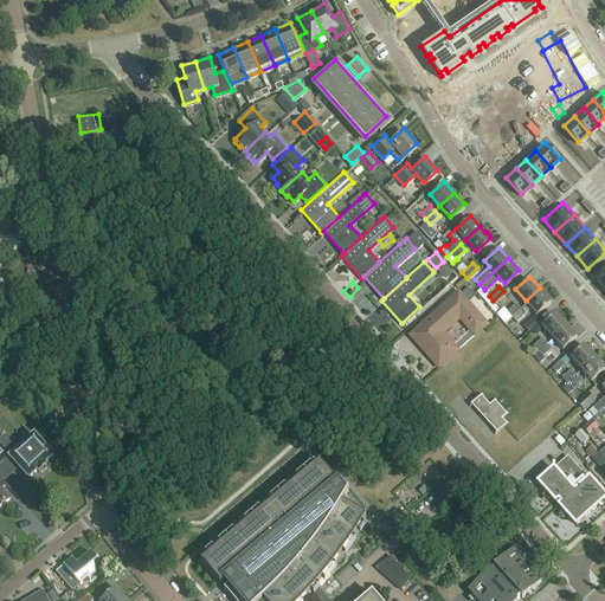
[(545,293),(540,288),(526,301),(521,305),(512,314),(516,318),(526,310),(525,310),(529,305),(536,312),(551,299),(549,298),(551,296),(547,292),(545,293)]
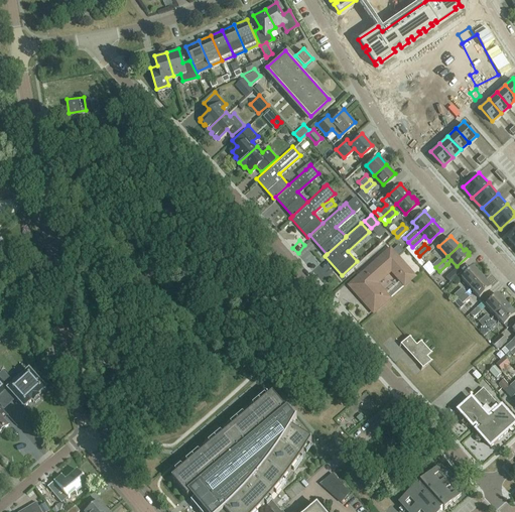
[(389,247),(349,282),(373,309),(389,295),(390,294),(378,281),(379,280),(390,270),(402,283),(403,282),(404,282),(413,273),(389,247)]
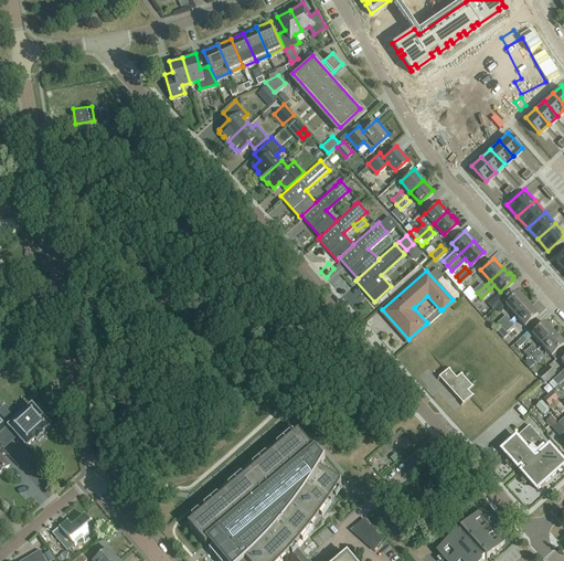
[(472,287),(477,293),(486,285),(481,281),(472,287)]
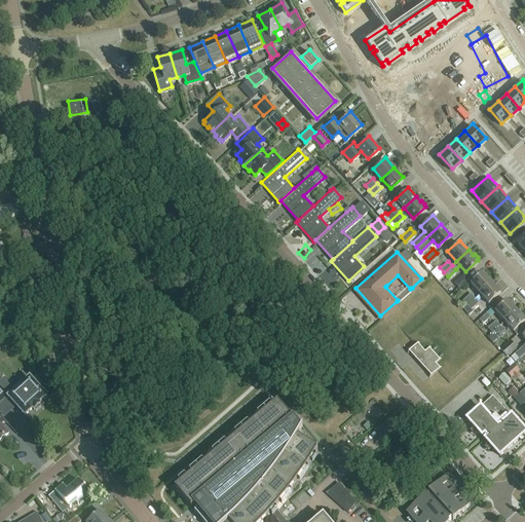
[(479,291),(491,280),(482,269),(470,281),(479,291)]
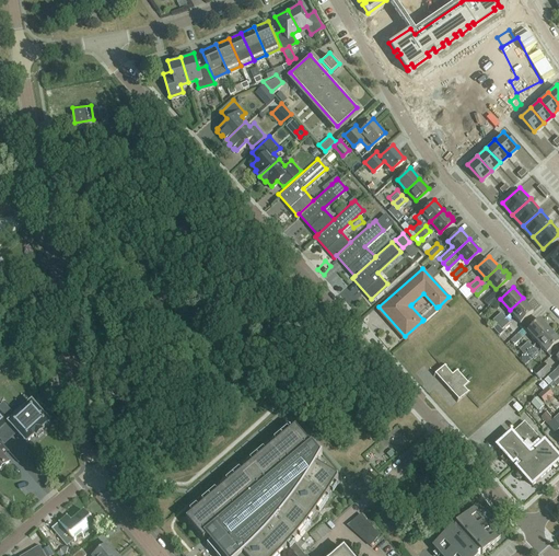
[(488,303),(498,294),(493,289),(484,298),(488,303)]
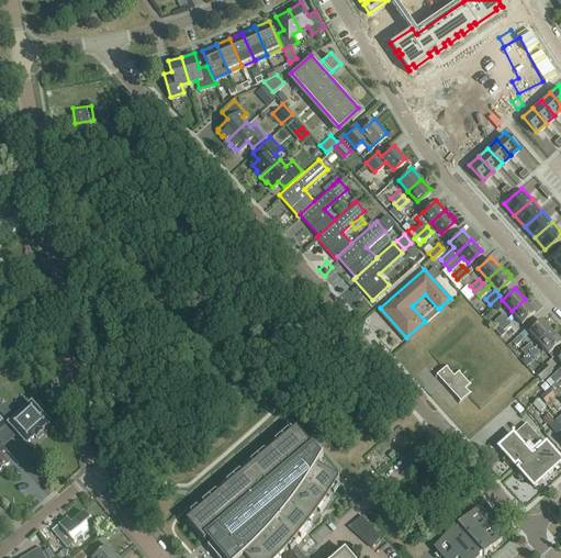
[(525,299),(512,311),(522,321),(535,310),(525,299)]
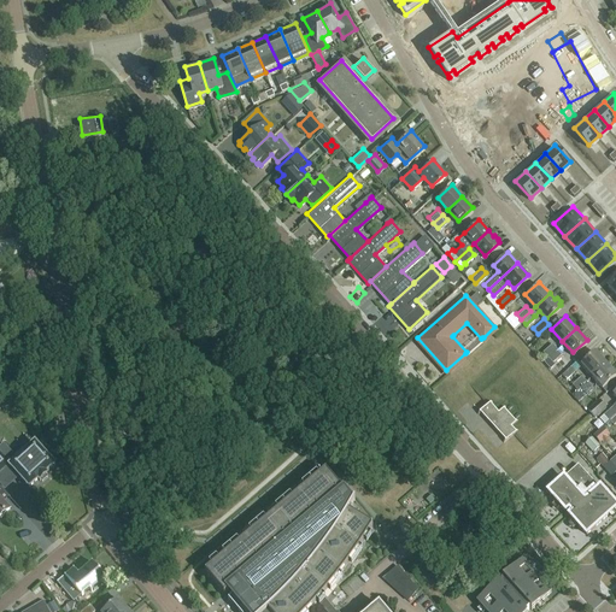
[(541,348),(547,354),(556,346),(551,340),(541,348)]
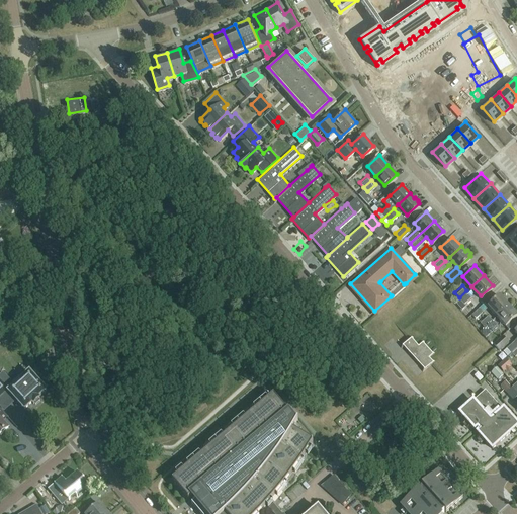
[(457,300),(455,301),(461,307),(465,304),(463,302),(471,294),(466,290),(459,297),(457,300)]
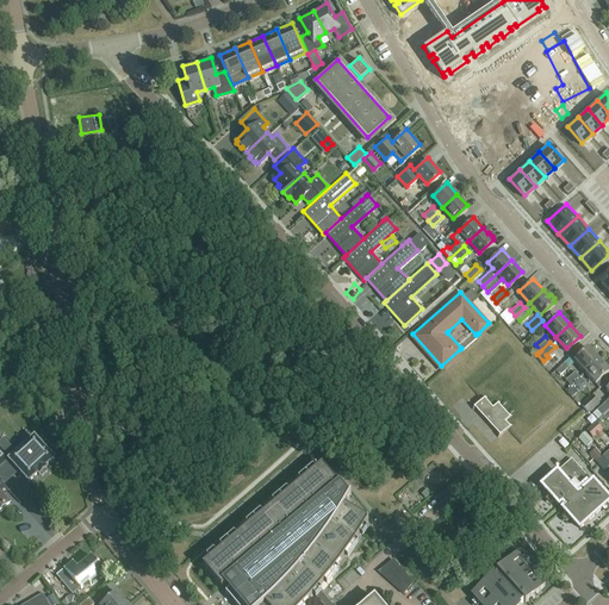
[(585,369),(598,356),(588,344),(575,357),(585,369)]
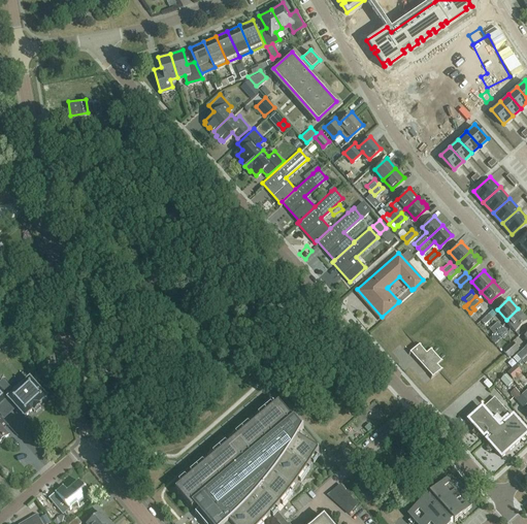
[(518,308),(506,320),(515,329),(526,319),(526,317),(526,316),(523,313),(522,313),(518,308)]
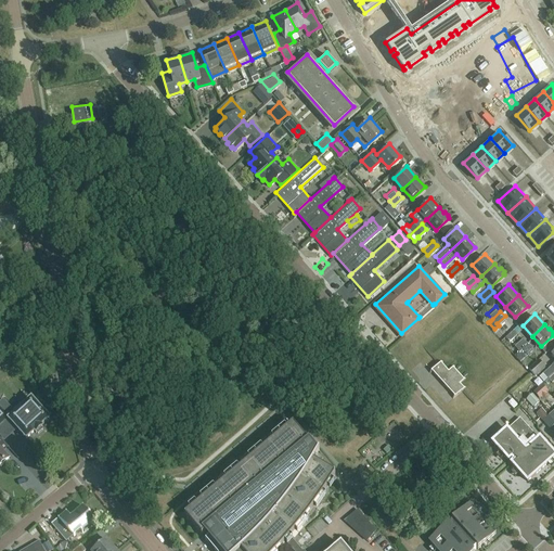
[(517,331),(513,325),(504,334),(509,338),(517,331)]
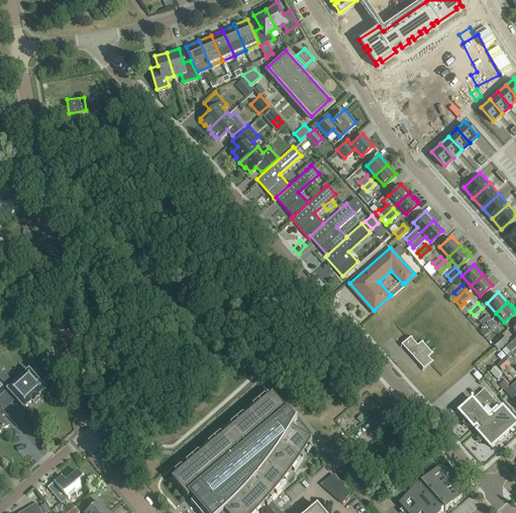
[(483,324),(491,317),(486,312),(479,319),(483,324)]
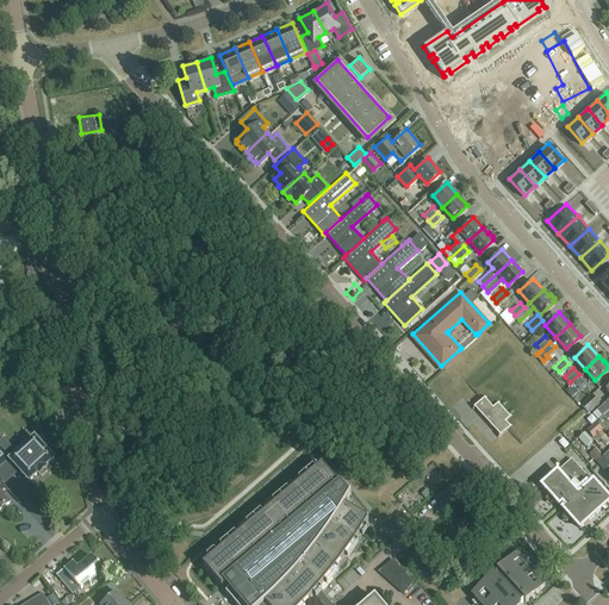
[(570,382),(564,387),(570,394),(585,381),(584,379),(579,374),(570,382)]
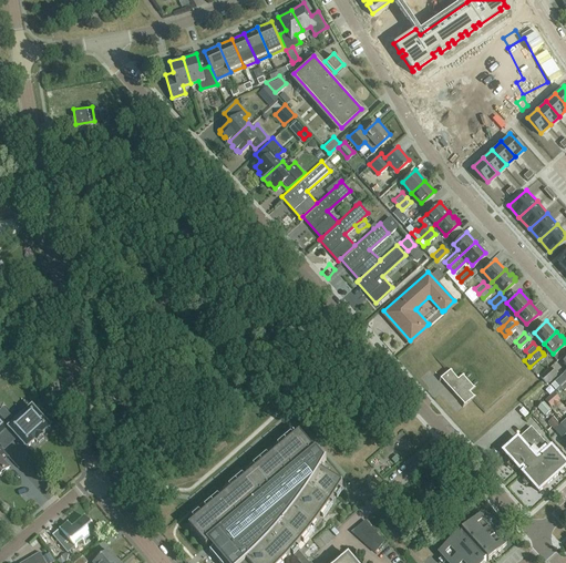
[(559,384),(565,376),(565,356),(563,359),(565,362),(565,366),(562,370),(563,370),(554,378),(551,381),(555,387),(558,382),(559,384)]
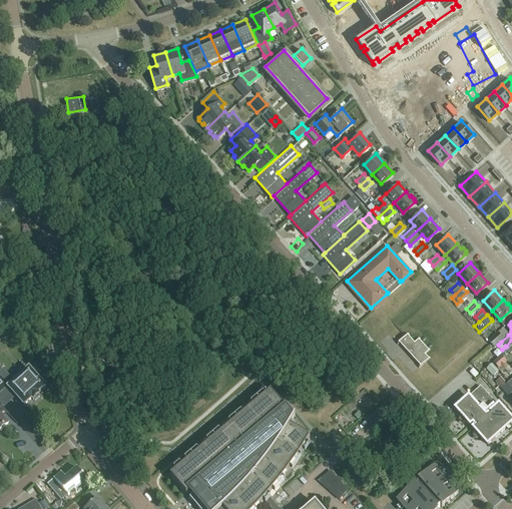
[(493,345),(503,336),(497,329),(487,338),(493,345)]
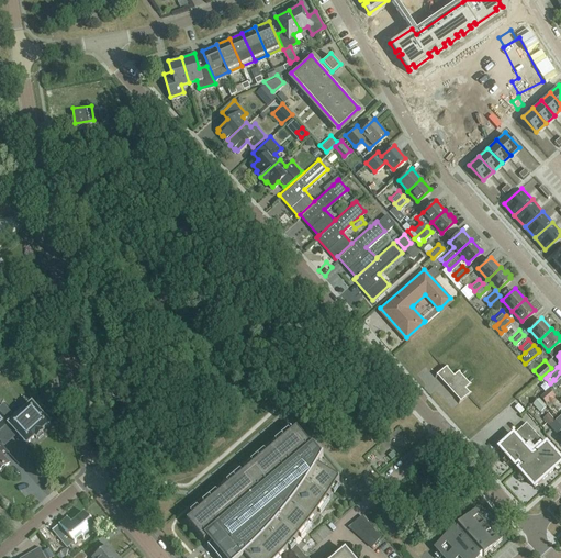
[(445,364),(434,374),(458,400),(469,390),(464,384),(469,380),(458,368),(453,372),(445,364)]
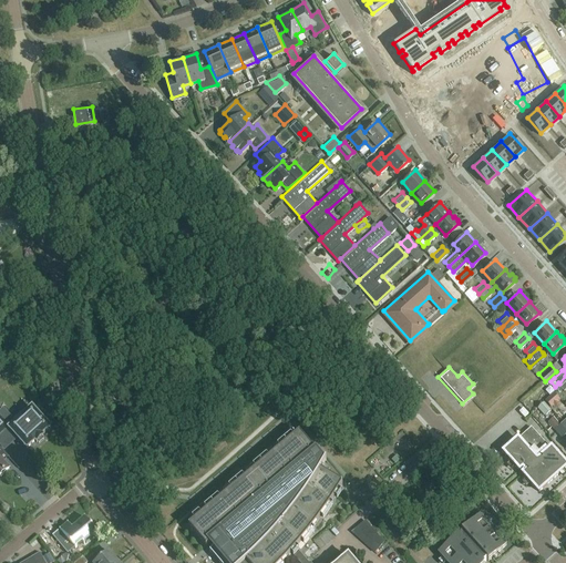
[(42,433),(41,431),(49,423),(31,403),(14,419),(11,416),(6,421),(0,415),(0,432),(9,426),(26,444),(34,437),(35,439),(42,433)]
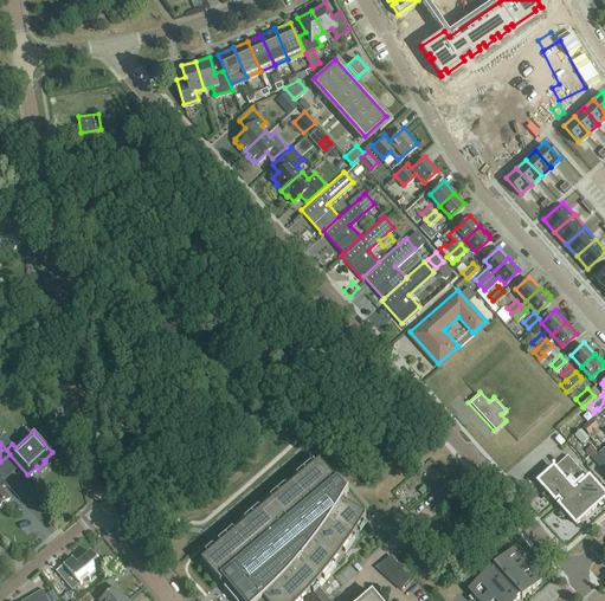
[(577,448),(585,439),(574,431),(566,440),(577,448)]
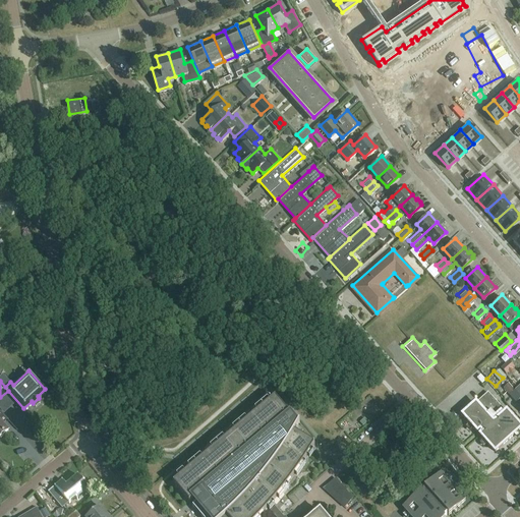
[(480,380),(484,377),(479,371),(476,375),(480,380)]
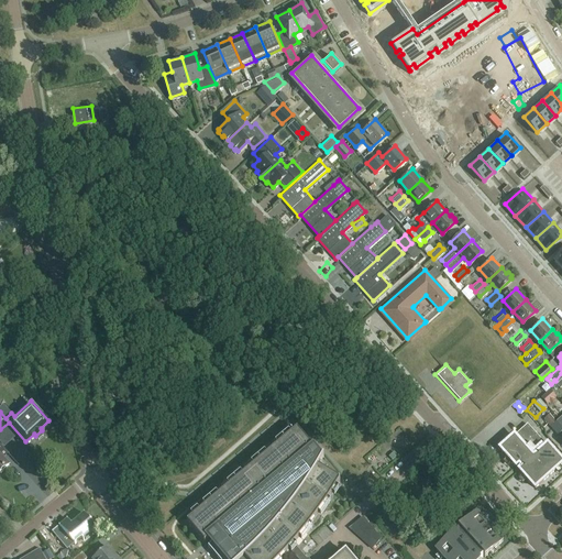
[(548,412),(540,416),(546,426),(554,422),(548,412)]
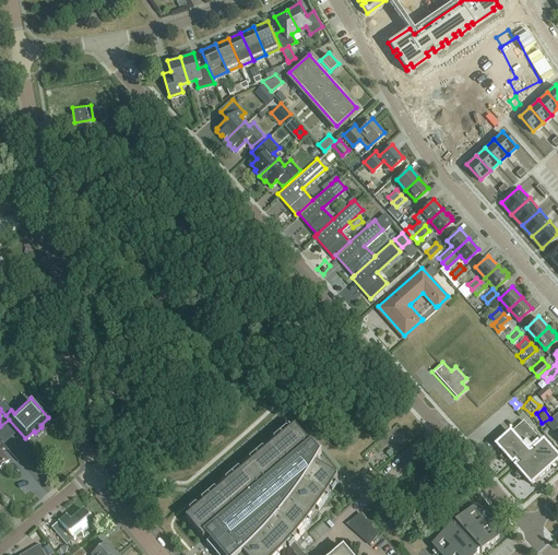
[(538,435),(523,417),(510,428),(495,441),(511,460),(513,458),(517,461),(514,463),(530,481),(557,456),(557,455),(543,437),(539,440),(536,437),(538,435)]
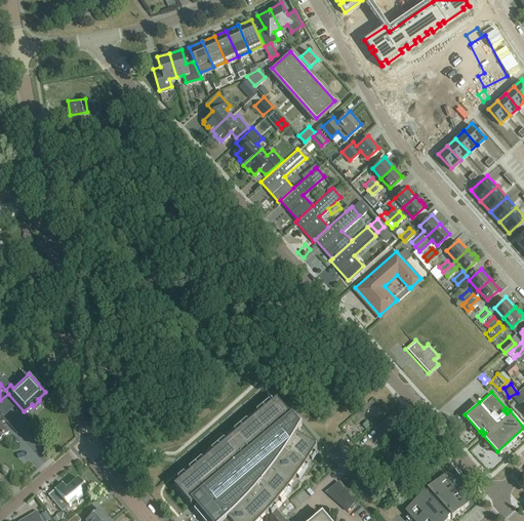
[(292,416),(277,399),(277,398),(174,483),(190,503),(195,499),(198,504),(194,507),(195,508),(195,507),(206,520),(256,520),(270,509),(279,520),(287,520),(273,504),(282,491),(293,478),(316,444),(295,432),(298,427),(297,426),(298,425),(291,417),(292,416)]
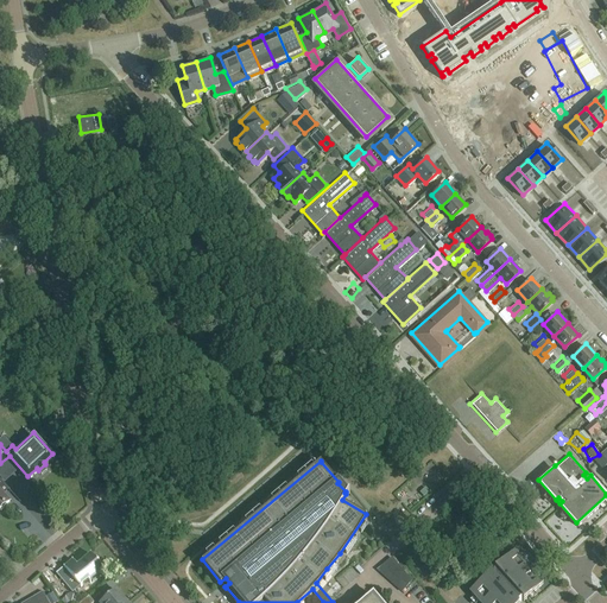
[(58,487),(61,476),(46,475),(45,484),(58,487)]
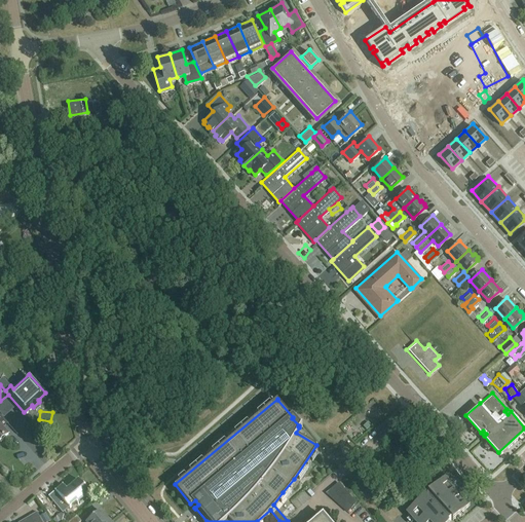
[(424,493),(407,509),(409,511),(418,521),(446,521),(448,520),(447,519),(451,515),(452,517),(470,501),(445,475),(428,490),(424,493)]
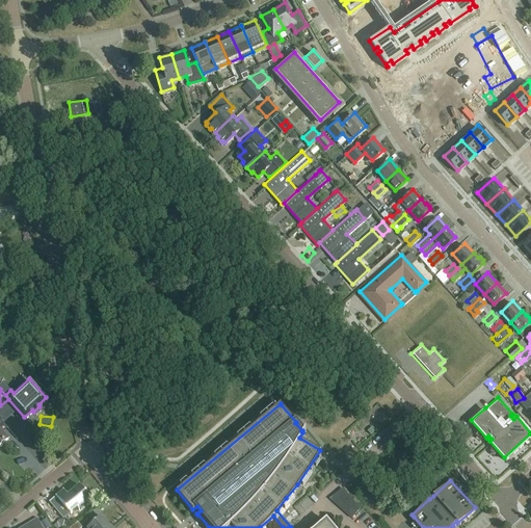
[(67,493),(62,489),(55,494),(56,495),(49,501),(61,516),(52,523),(56,527),(64,527),(70,524),(62,516),(69,510),(70,511),(77,505),(78,507),(90,497),(79,483),(67,493)]
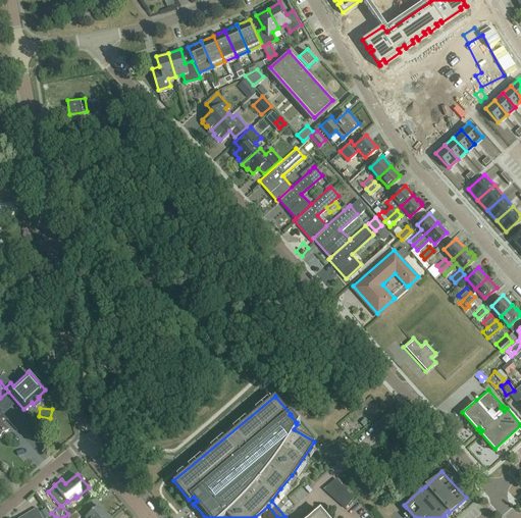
[(344,505),(352,496),(341,482),(340,481),(337,479),(335,475),(331,479),(323,485),(344,505)]
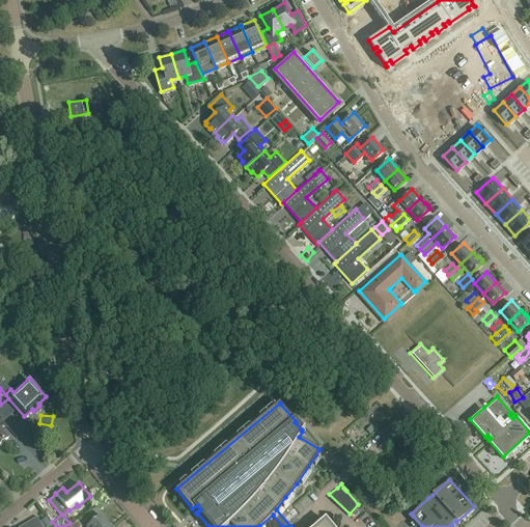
[(108,526),(111,525),(102,514),(87,526),(108,526)]
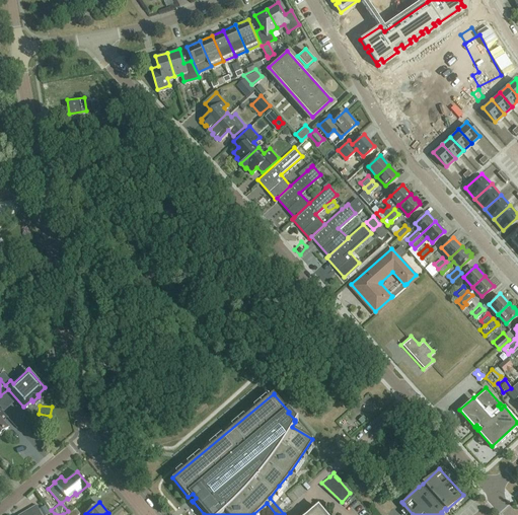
[(35,503),(16,514),(42,514),(48,511),(44,504),(38,507),(35,503)]
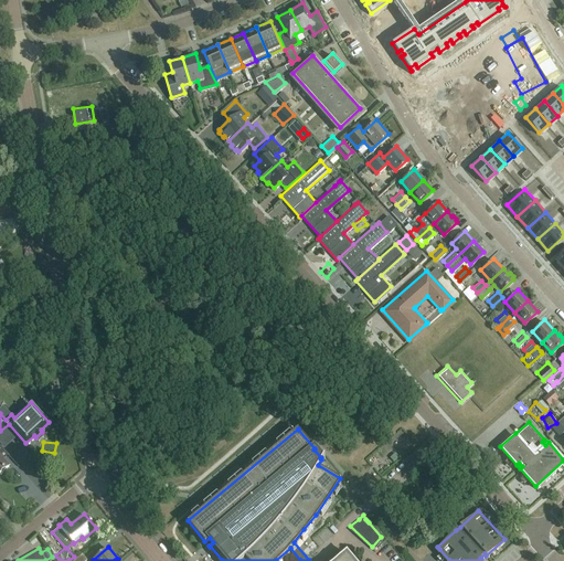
[(74,557),(68,560),(81,560),(86,557),(82,550),(74,557)]
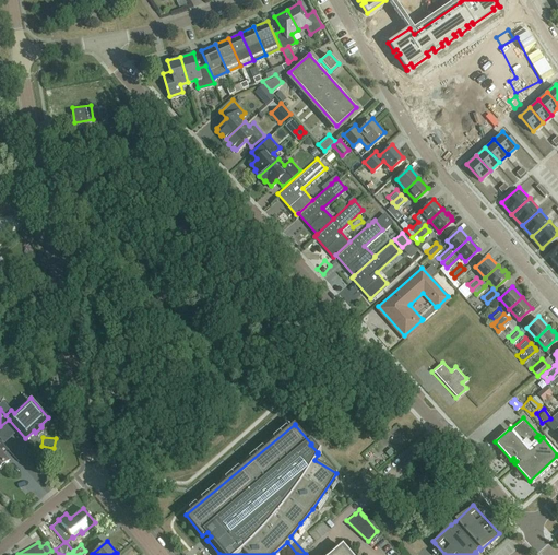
[(351,554),(343,545),(336,551),(335,548),(329,554),(328,554),(351,554)]
